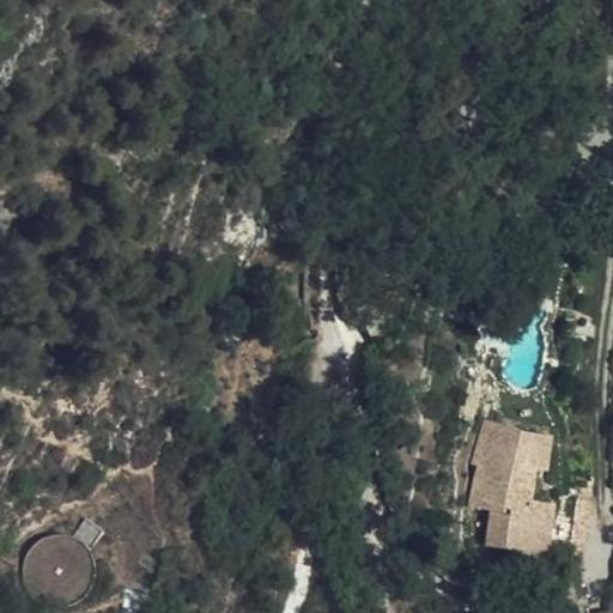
[(547,563),(551,534),(554,505),(556,503),(532,499),(536,468),(533,468),(539,432),(520,429),(520,428),(486,418),(472,463),(479,466),(469,507),(491,511),(486,546),(520,551),(519,568),(546,572),(547,563)]
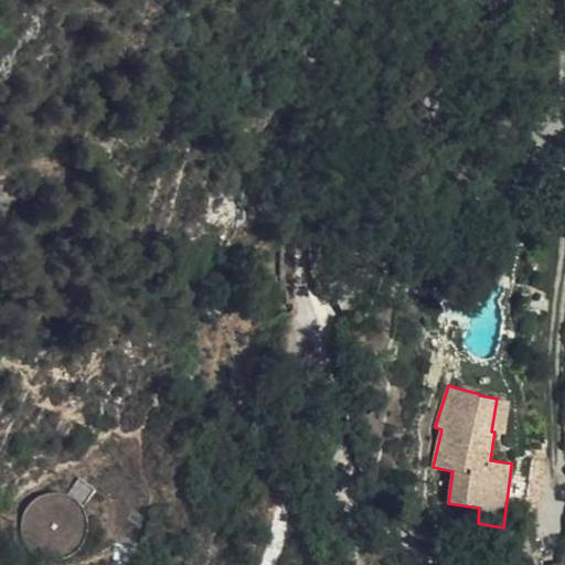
[(511,401),(497,398),(491,432),(494,432),(507,434),(511,401)]
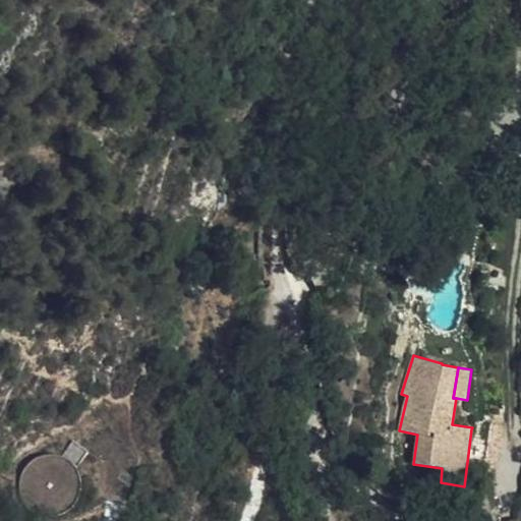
[(507,433),(471,429),(468,454),(504,458),(507,433)]
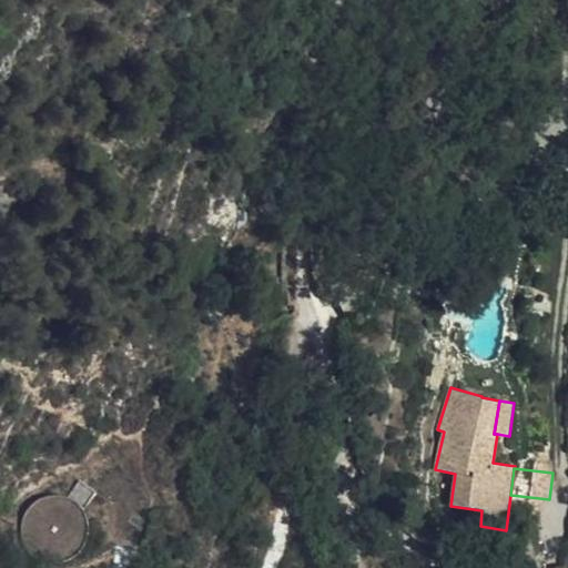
[(95,492),(79,479),(67,496),(62,495),(57,494),(51,494),(46,495),(40,496),(36,499),(30,504),(28,506),(24,510),(22,516),(21,521),(20,526),(20,531),(21,537),(23,543),(27,547),(30,551),(36,556),(40,558),(46,560),(51,561),(57,561),(62,560),(68,558),(72,556),(78,551),(80,549),(83,544),(85,539),(87,534),(88,528),(88,523),(87,517),(84,513),(82,509),(95,492)]
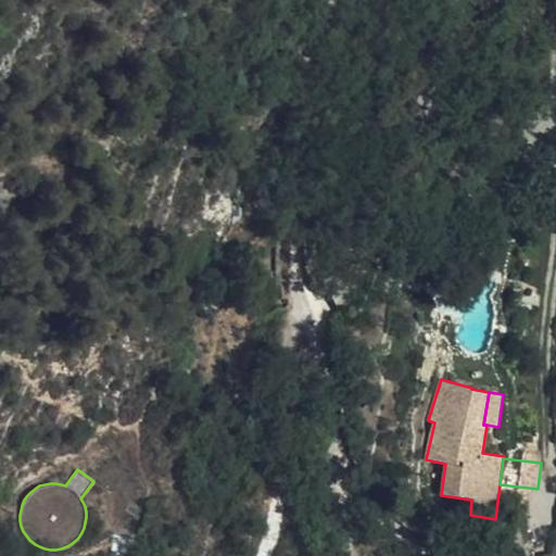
[(538,489),(500,484),(496,510),(535,516),(538,489)]
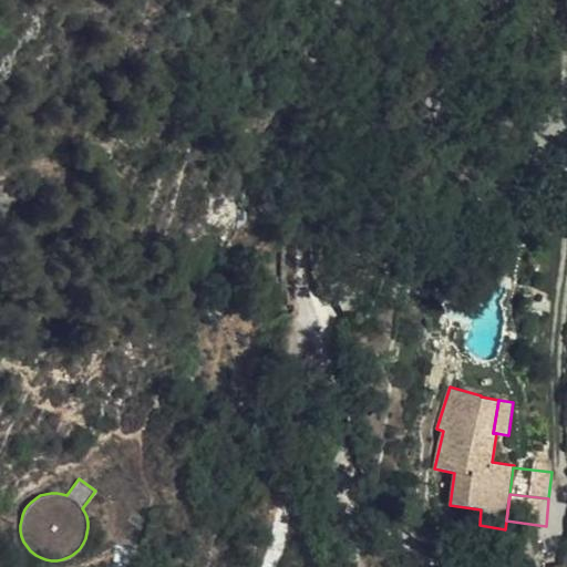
[(481,509),(450,505),(447,521),(480,525),(481,509)]
